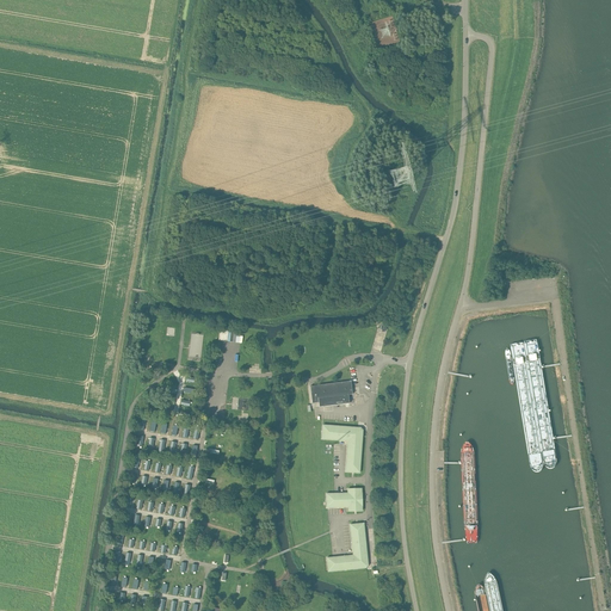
[(152,369),(154,358),(147,357),(147,359),(142,358),(141,363),(143,363),(142,368),(152,369)]
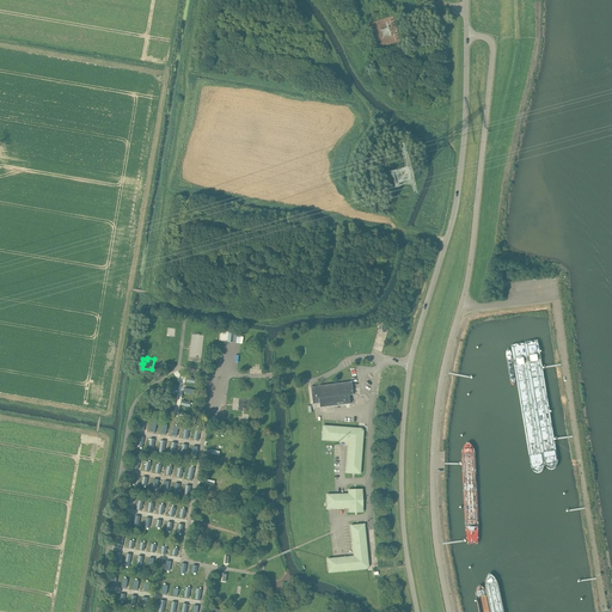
[(319,408),(350,404),(349,396),(353,395),(352,381),(311,387),(312,404),(319,403),(319,408)]
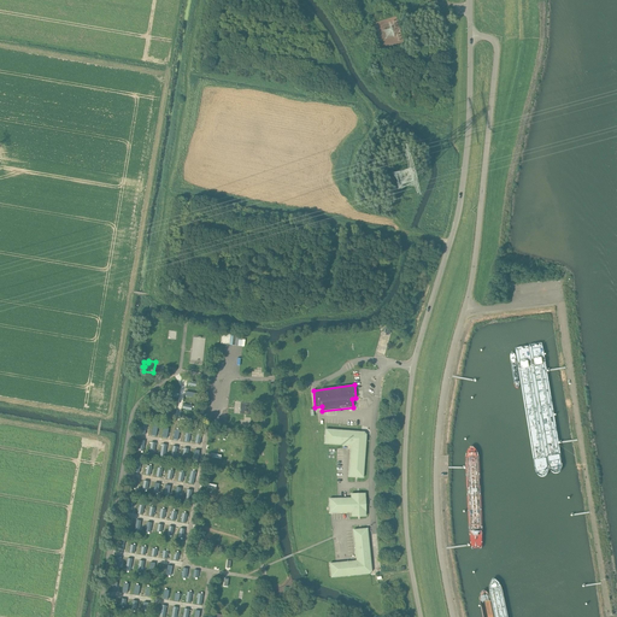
[(363,477),(366,434),(364,432),(325,429),(324,444),(351,445),(348,476),(363,477)]
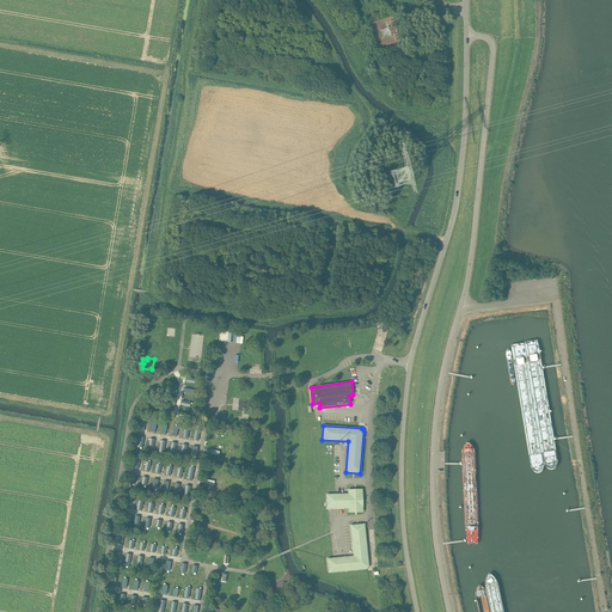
[(349,512),(362,512),(362,489),(348,490),(348,494),(326,494),(326,508),(348,508),(349,512)]
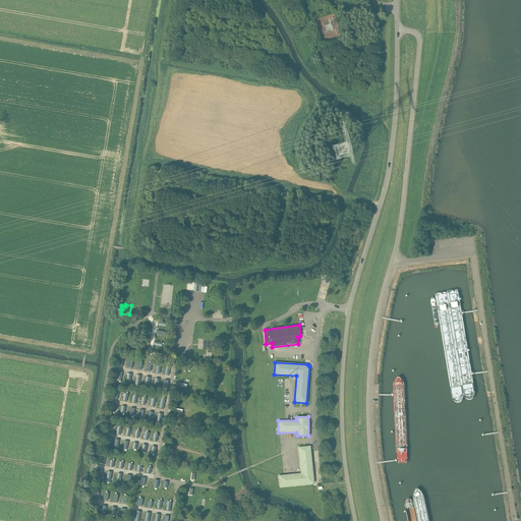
[(278,475),(280,487),(312,484),(313,482),(310,446),(298,447),(300,473),(278,475)]
